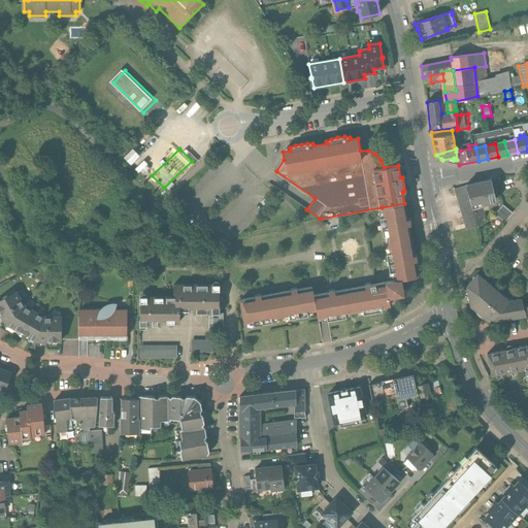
[(481,182),(475,184),(465,186),(470,203),(481,201),(481,204),(493,202),(495,199),(491,179),(481,182)]
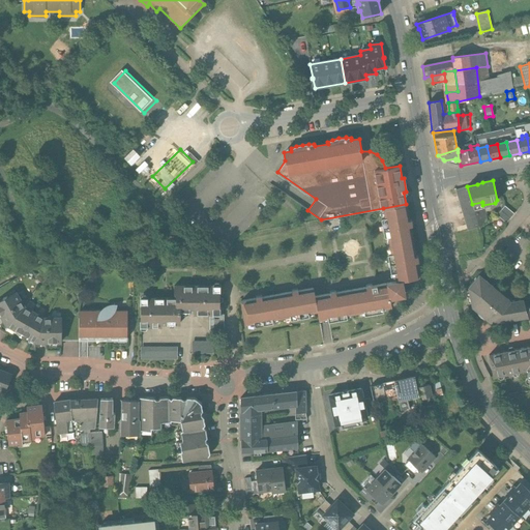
[(467,186),(455,189),(468,231),(479,229),(472,204),(467,186)]
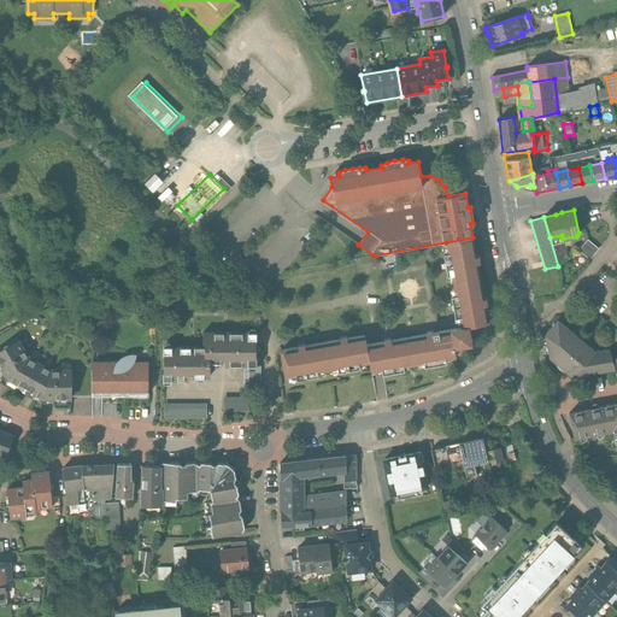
[(562,235),(550,238),(558,266),(566,256),(562,239),(562,235)]
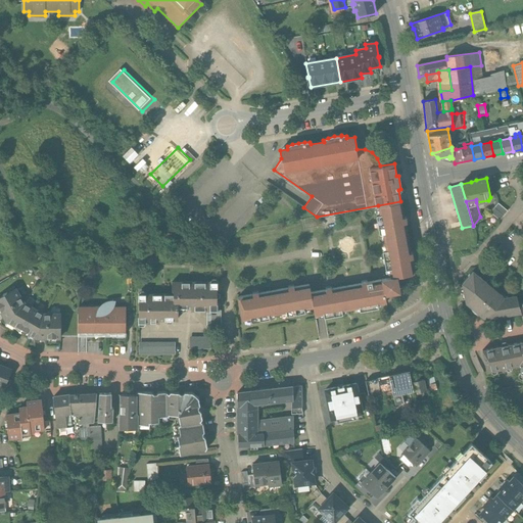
[(400,201),(378,205),(380,215),(376,215),(379,234),(383,233),(386,250),(382,250),(385,270),(389,269),(391,277),(397,276),(414,274),(411,258),(413,258),(412,252),(410,252),(405,223),(407,223),(405,217),(403,217),(400,201)]
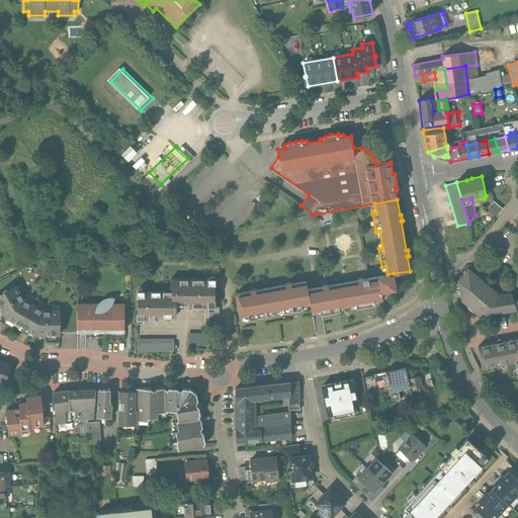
[(499,294),(467,268),(457,281),(457,283),(454,284),(457,296),(460,295),(460,299),(480,316),(515,310),(511,292),(499,294)]
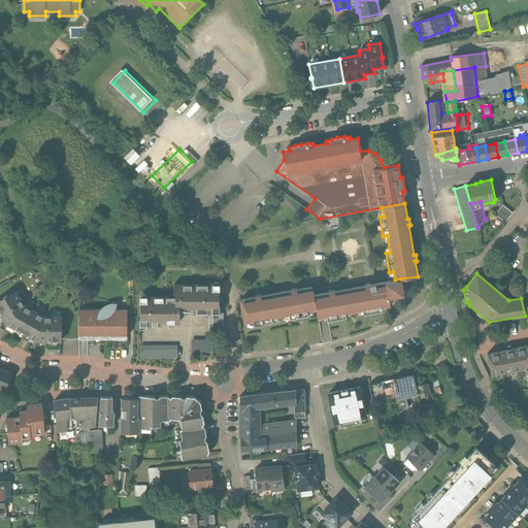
[(395,279),(386,282),(389,297),(403,294),(401,278),(395,279)]
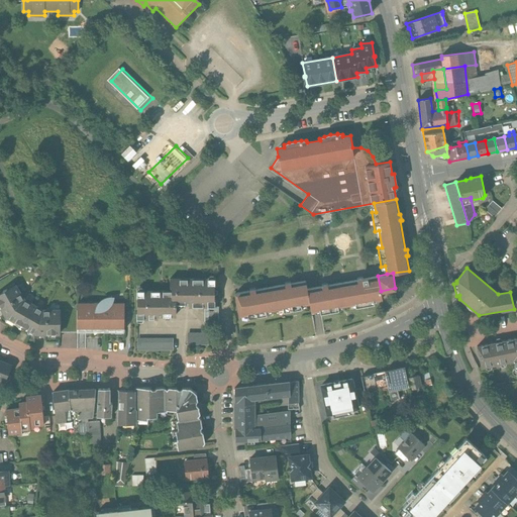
[(363,278),(356,279),(356,280),(327,285),(327,284),(321,285),(321,286),(307,289),(306,281),(291,284),(291,282),(285,283),(285,285),(255,290),(255,289),(249,290),(249,291),(234,293),(238,316),(247,315),(248,318),(267,315),(266,311),(283,308),(283,312),(302,309),(301,305),(309,304),(311,312),(319,310),(320,314),(338,310),(338,307),(354,304),(355,307),(374,304),(373,301),(382,299),(381,291),(378,276),(363,279),(363,278)]
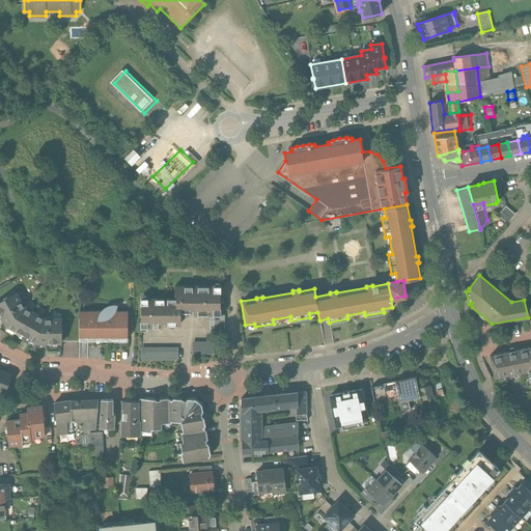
[(220,286),(174,285),(174,294),(176,295),(176,296),(176,298),(141,298),(141,327),(162,327),(162,325),(180,325),(180,312),(194,312),(194,314),(211,315),(220,315),(220,314),(220,303),(221,303),(221,298),(220,298),(220,286)]
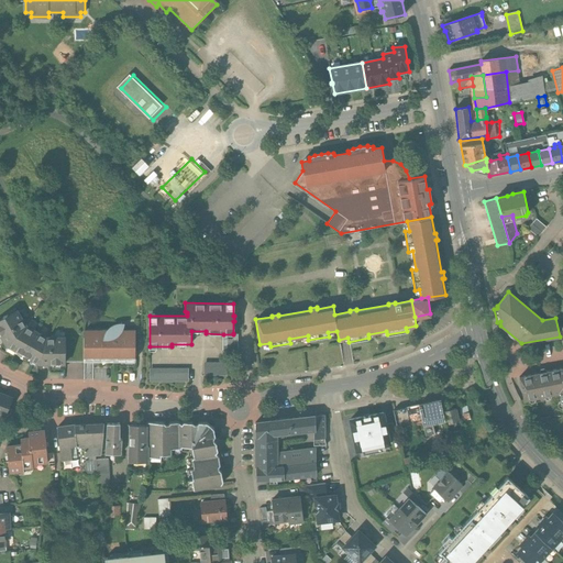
[(17,310),(9,315),(9,313),(1,318),(2,319),(0,319),(0,333),(2,338),(3,337),(6,341),(4,341),(7,344),(17,351),(15,351),(17,353),(18,354),(19,356),(21,357),(36,332),(25,326),(17,310)]
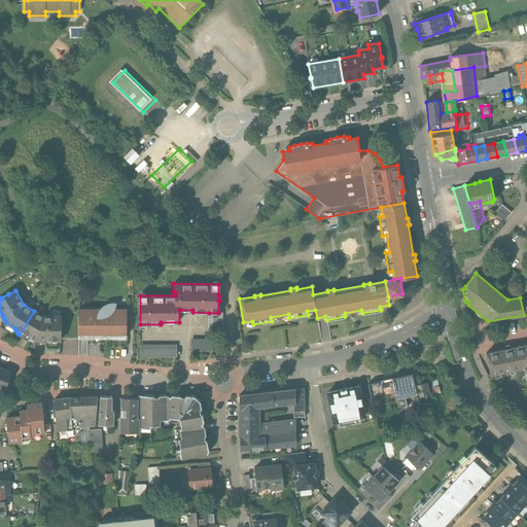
[(106,305),(104,306),(102,308),(100,309),(78,309),(78,317),(78,337),(127,338),(127,310),(113,309),(114,306),(115,304),(112,304),(108,304),(106,305)]
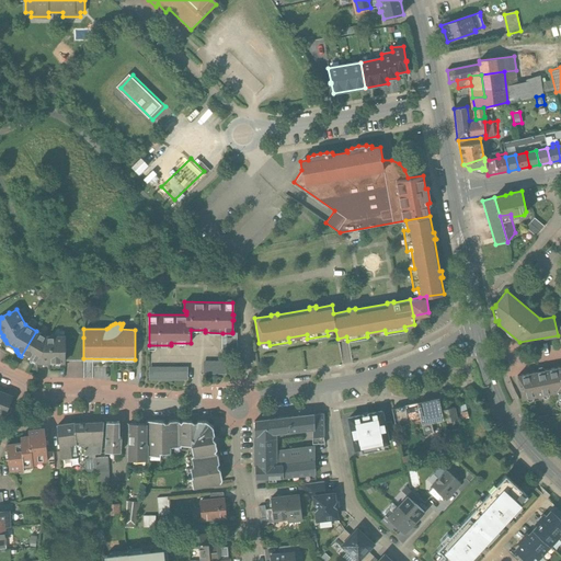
[(46,336),(36,331),(21,356),(24,357),(27,358),(30,358),(30,357),(39,363),(43,363),(43,362),(48,362),(48,363),(64,363),(64,362),(64,354),(65,354),(65,345),(64,345),(65,338),(64,336),(46,336)]
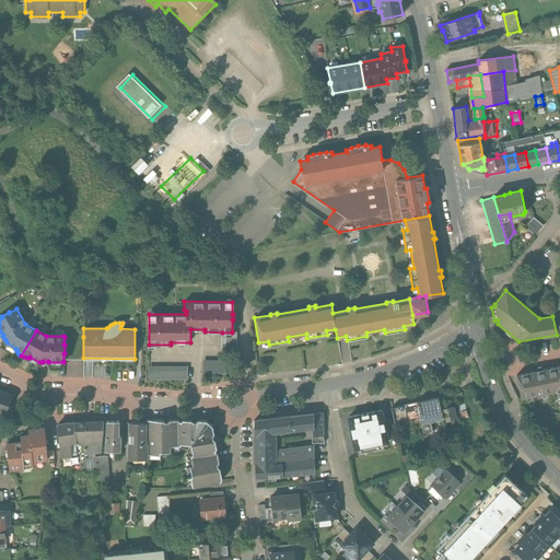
[(232,333),(222,333),(221,349),(236,349),(236,331),(232,331),(232,333)]
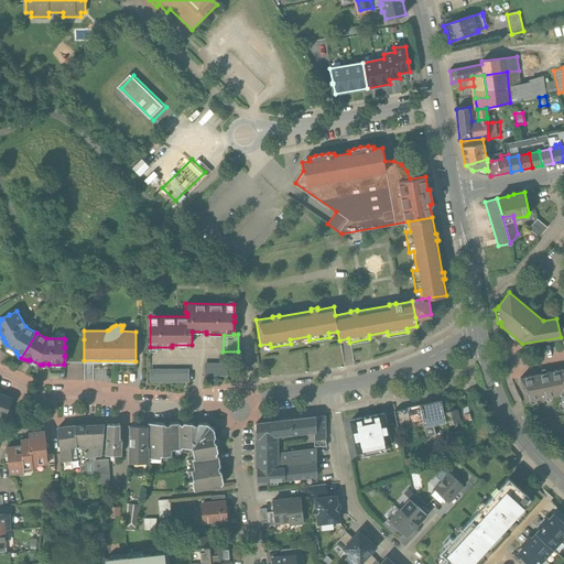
[(84,339),(65,339),(64,347),(65,347),(65,356),(64,356),(64,364),(84,364),(84,360),(84,339)]
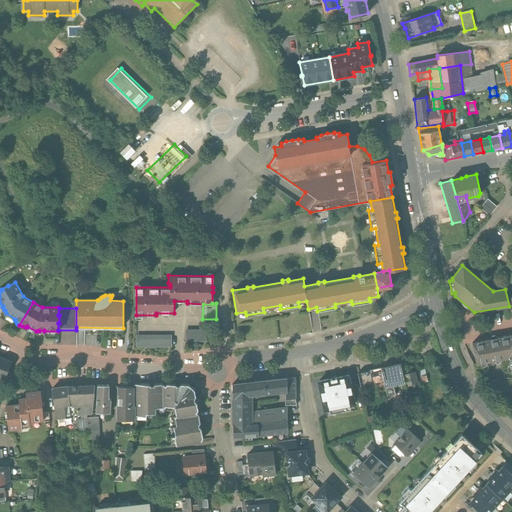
[(206,330),(185,330),(185,342),(206,342),(206,330)]
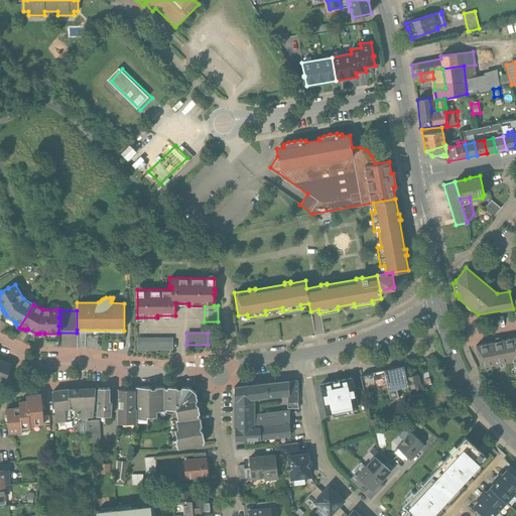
[(172,338),(137,338),(137,350),(172,350),(172,338)]
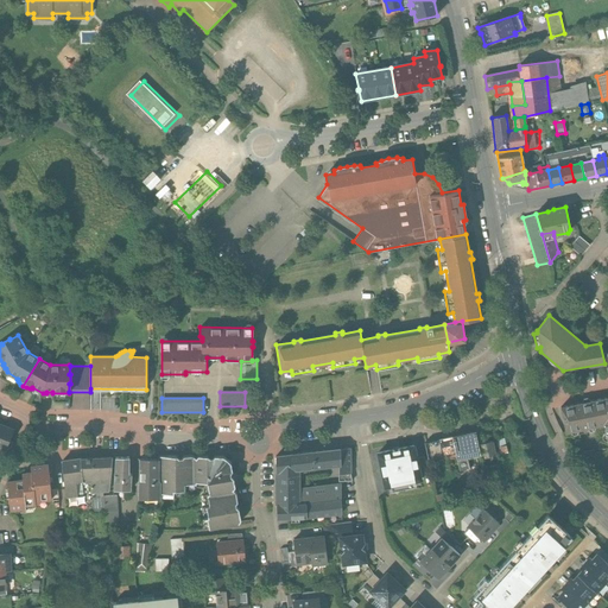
[(607,398),(594,401),(599,426),(603,425),(607,445),(607,398)]
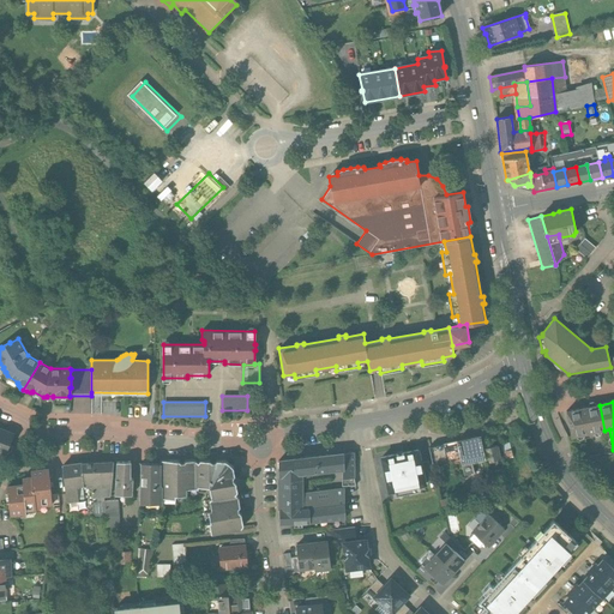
[(600,405),(566,413),(571,438),(573,438),(605,431),(600,405)]
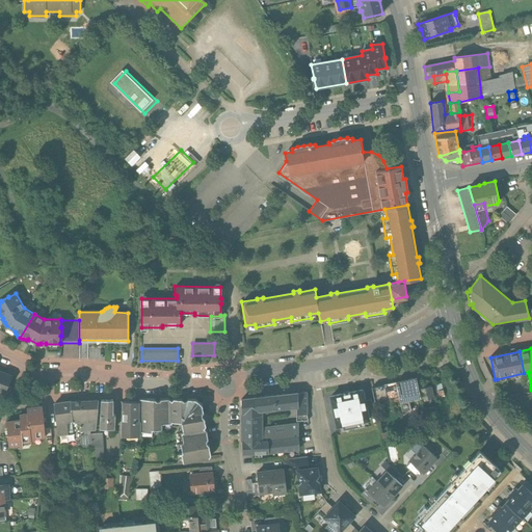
[(10,377),(0,372),(0,391),(4,393),(7,386),(8,386),(8,383),(10,377)]
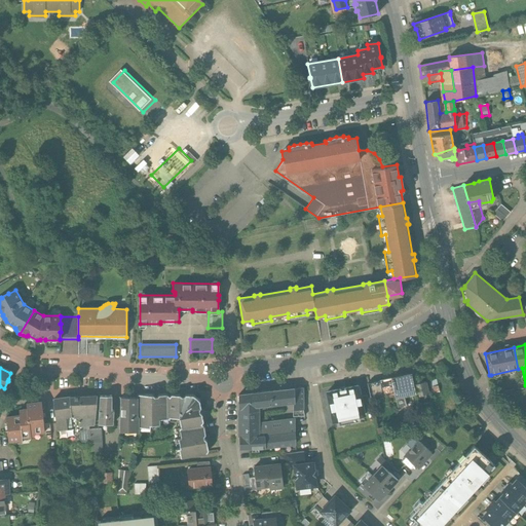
[(518,369),(491,375),(495,395),(525,388),(525,385),(522,368),(518,369)]
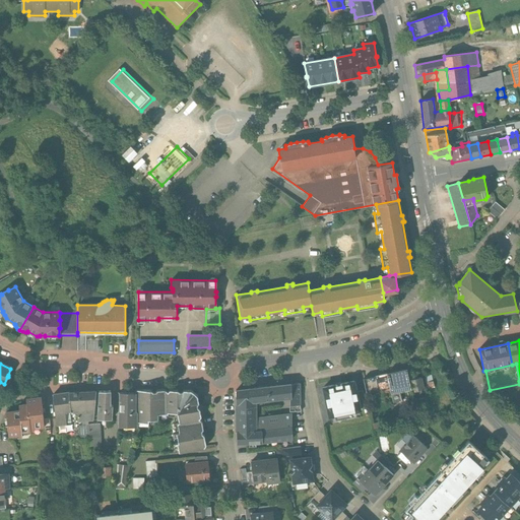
[(406,370),(375,376),(378,392),(390,389),(391,389),(391,392),(393,402),(401,400),(399,390),(398,388),(410,385),(409,380),(406,370)]
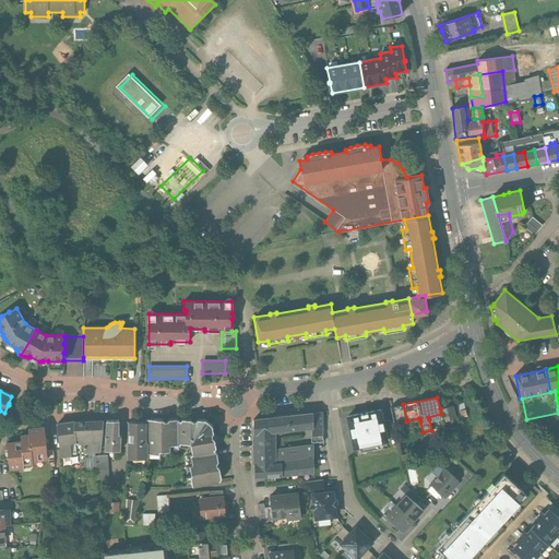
[(463,403),(455,405),(459,417),(462,416),(462,419),(466,418),(463,403)]
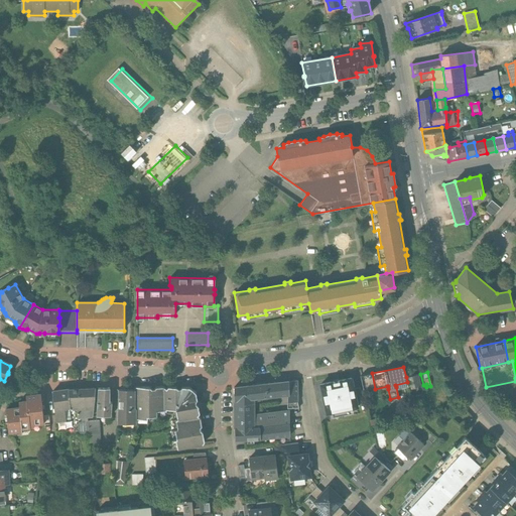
[(372,373),(360,375),(364,391),(375,389),(372,373)]
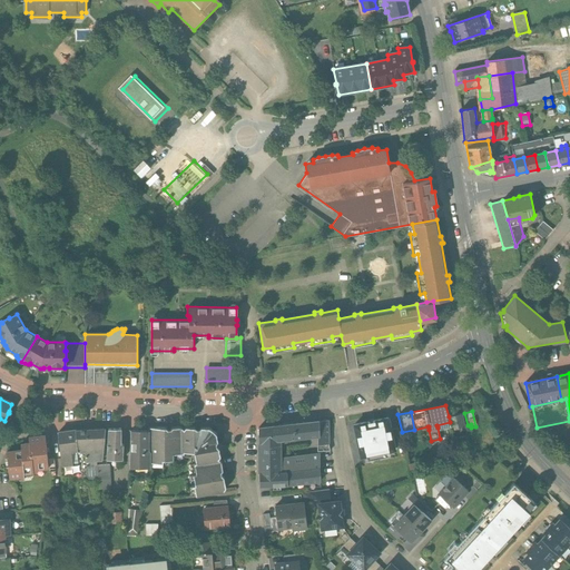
[(468,443),(461,413),(449,416),(450,422),(451,429),(454,428),(459,445),(468,443)]
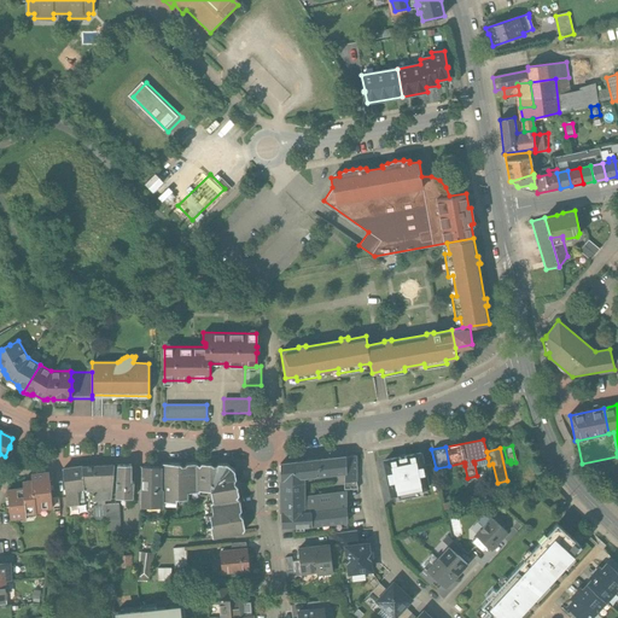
[(384,464),(391,500),(430,493),(423,455),(384,464)]
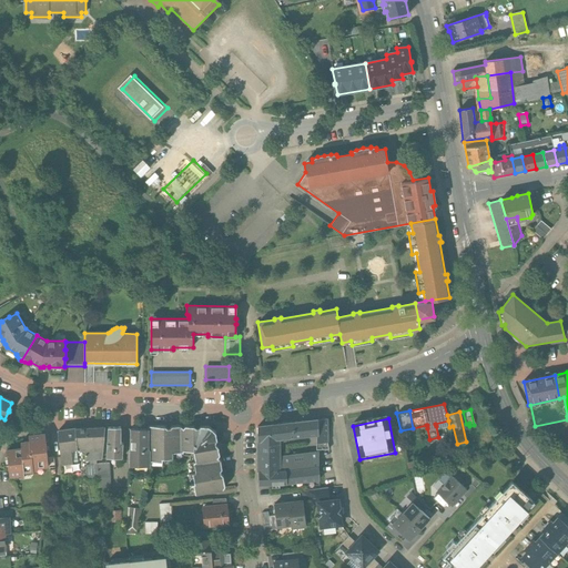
[(327,419),(316,421),(316,434),(316,443),(327,443),(327,419)]
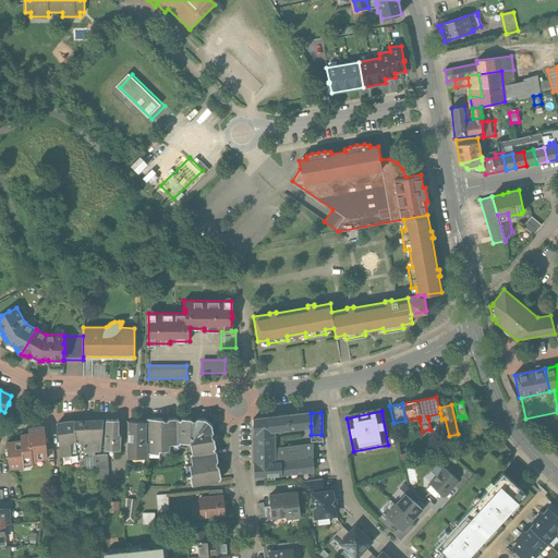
[(311,413),(300,414),(301,427),(311,426),(311,413)]
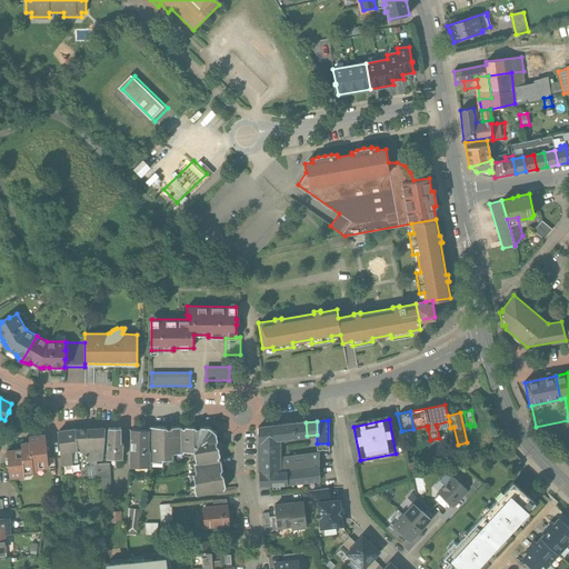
[(305,422),(258,428),(258,442),(280,439),(307,436),(306,422),(305,422)]
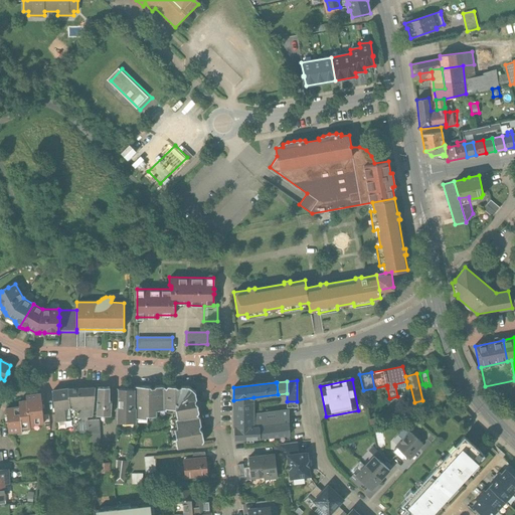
[(195,390),(190,387),(181,387),(177,391),(175,390),(176,389),(176,387),(168,387),(166,388),(164,386),(156,387),(151,391),(150,390),(150,389),(150,386),(140,386),(140,400),(136,400),(136,408),(137,418),(147,418),(147,416),(157,416),(157,410),(166,410),(166,408),(175,410),(177,418),(175,418),(177,428),(174,430),(176,438),(175,438),(177,449),(202,445),(203,441),(202,431),(201,430),(199,430),(199,427),(201,425),(199,417),(197,415),(199,413),(197,404),(196,403),(195,403),(194,401),(196,399),(195,390)]
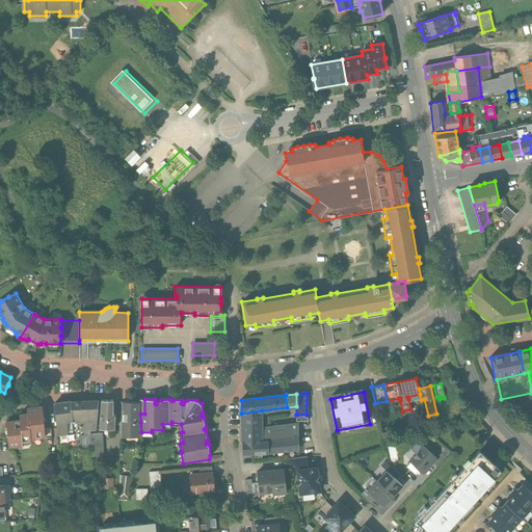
[(98,401),(71,402),(73,420),(73,421),(79,422),(80,431),(96,430),(98,401)]
